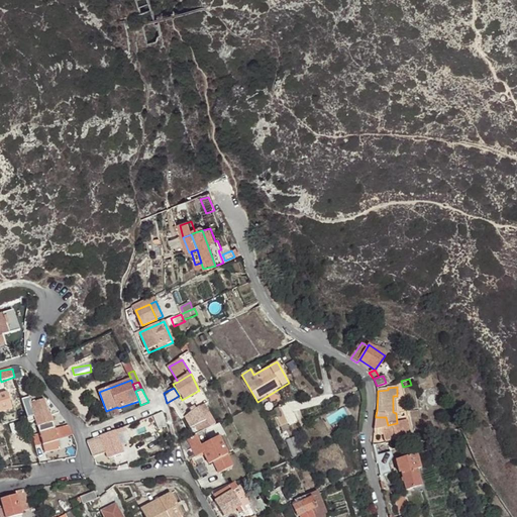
[(194,426),(202,421),(189,400),(181,405),(194,426)]
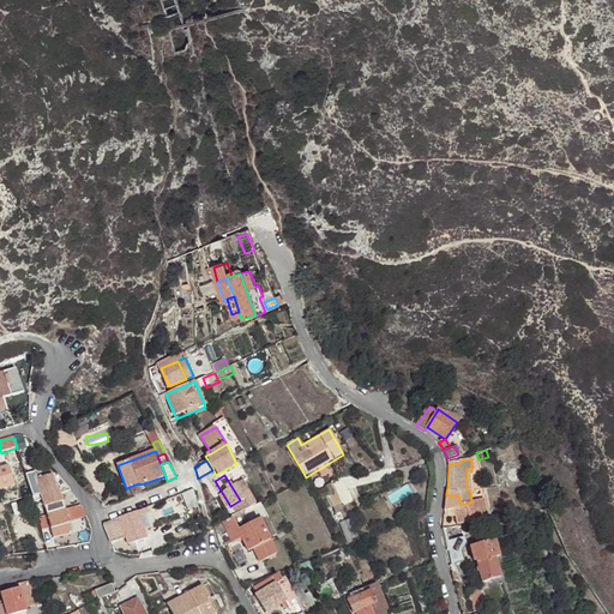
[(324,488),(333,507),(341,504),(331,485),(324,488)]
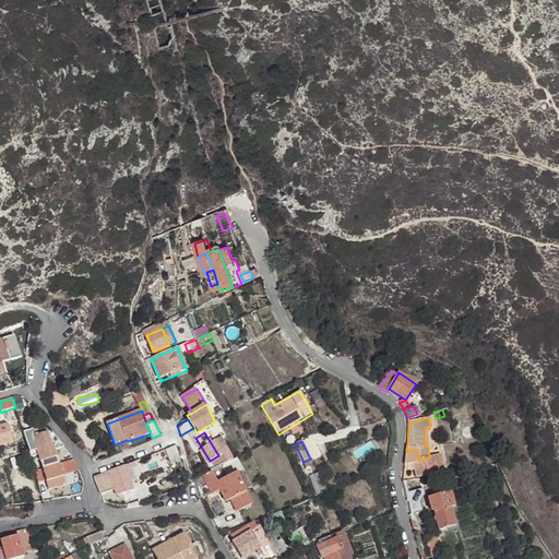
[(405,451),(403,466),(413,464),(413,462),(419,460),(417,451),(406,451),(405,451)]
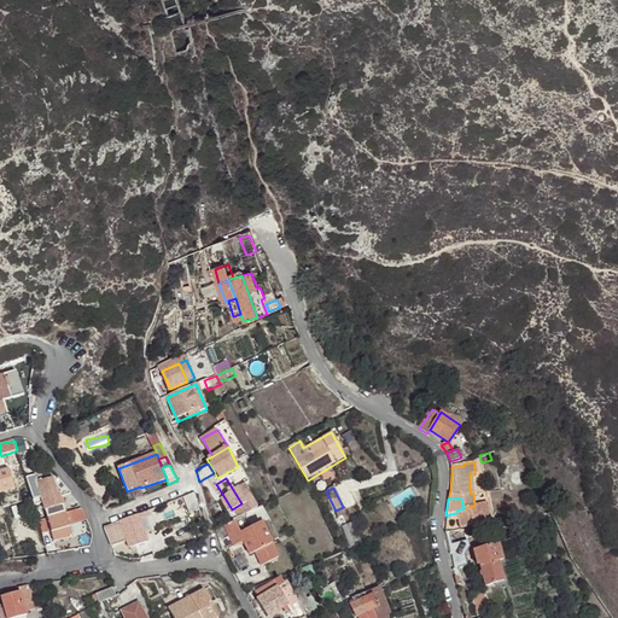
[(53,538),(71,534),(65,509),(58,511),(56,500),(44,503),(53,538)]
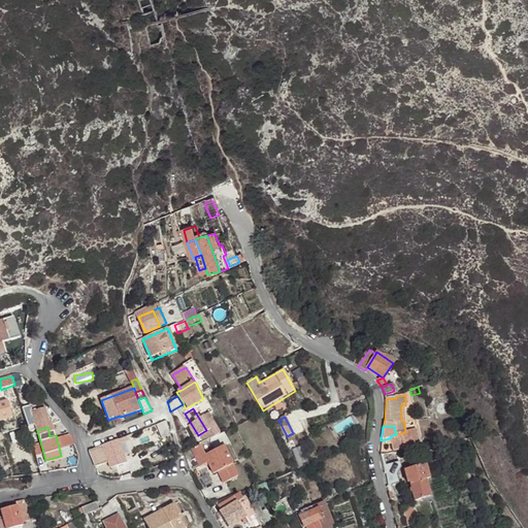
[(198,435),(202,443),(207,440),(211,439),(206,430),(198,435)]
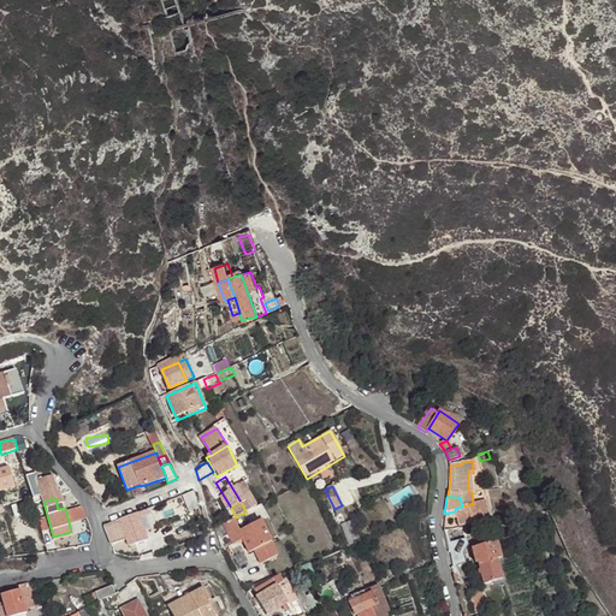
[(473,504),(462,507),(455,509),(455,511),(458,526),(485,517),(480,503),(473,504)]
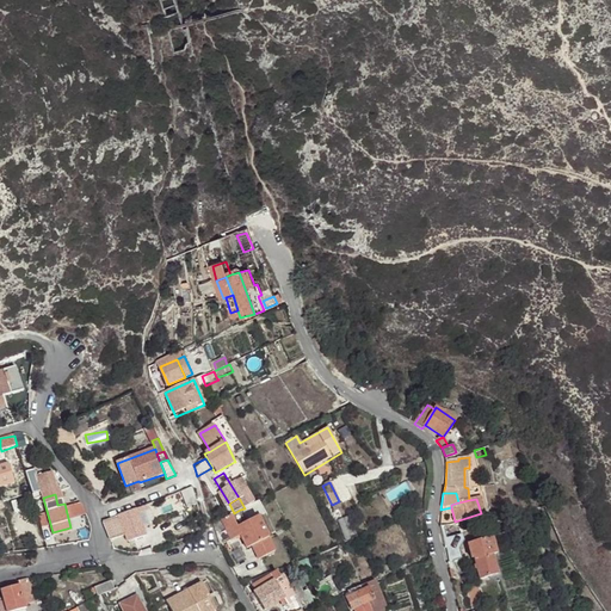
[(339,501),(332,505),(331,506),(337,518),(345,514),(339,501)]
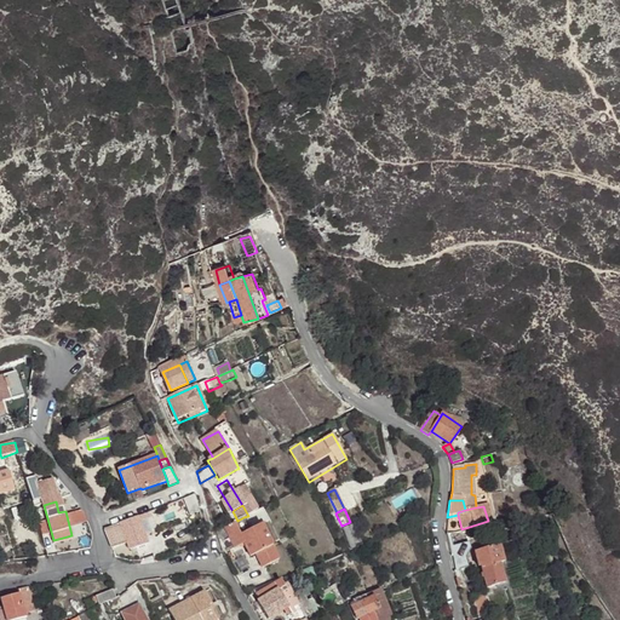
[(147,514),(138,517),(144,534),(145,537),(154,534),(147,514)]
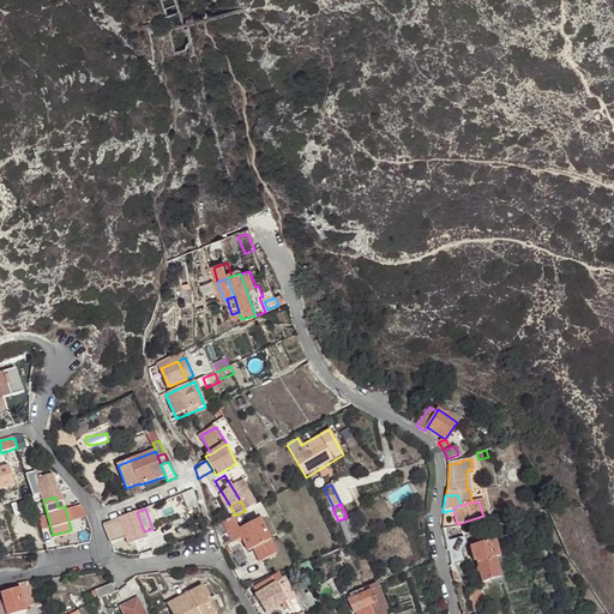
[(137,512),(119,518),(126,536),(143,529),(137,512)]
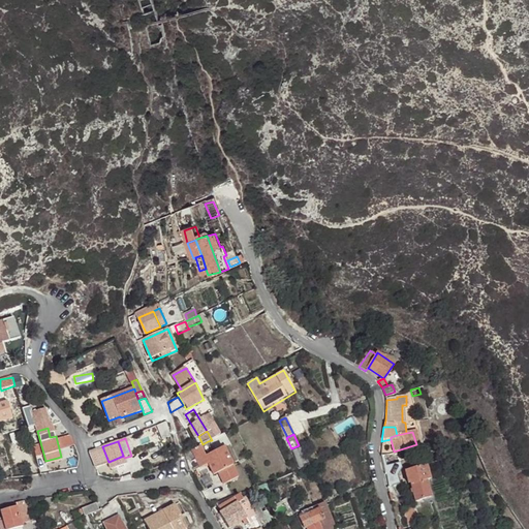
[(228,445),(224,447),(232,466),(237,464),(228,445)]
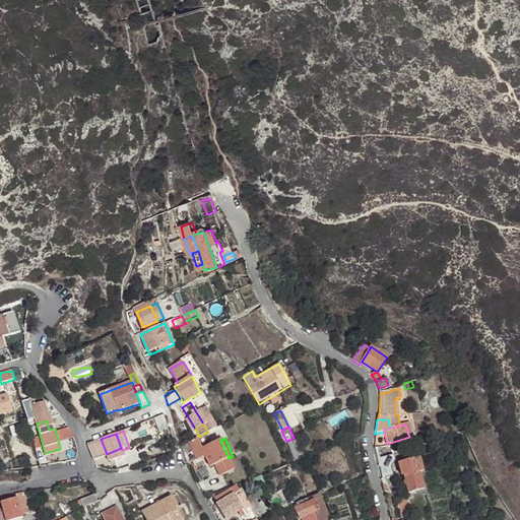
[(88,444),(94,458),(107,454),(101,439),(88,444)]
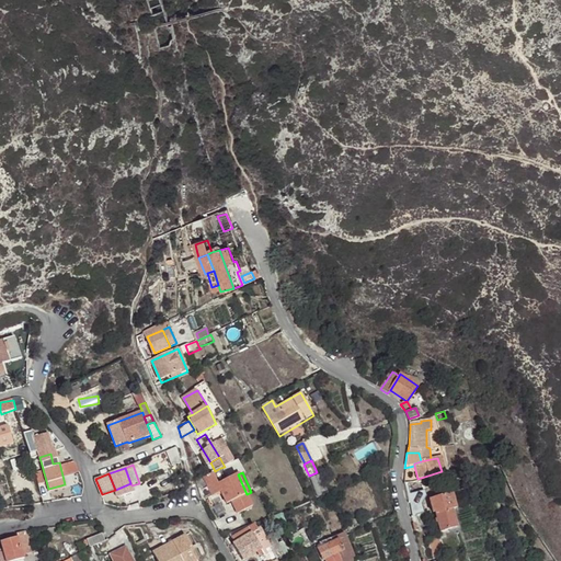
[(213,473),(203,478),(209,491),(213,496),(219,493),(221,492),(217,483),(213,473)]
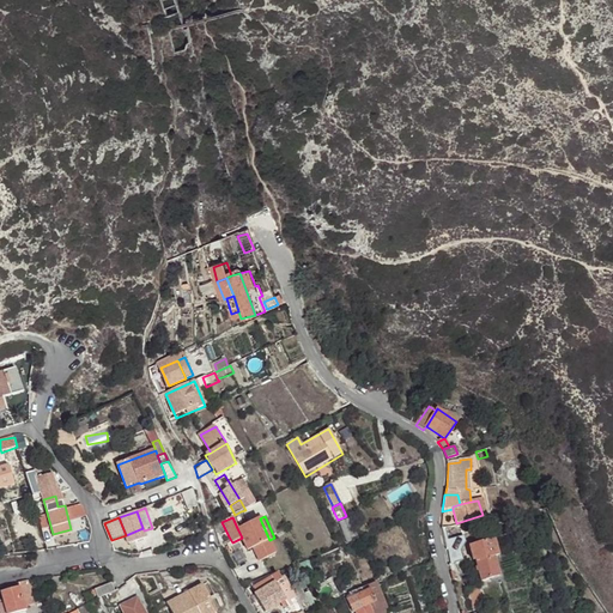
[(260,519),(237,528),(242,538),(240,539),(246,551),(252,548),(269,540),(260,519)]
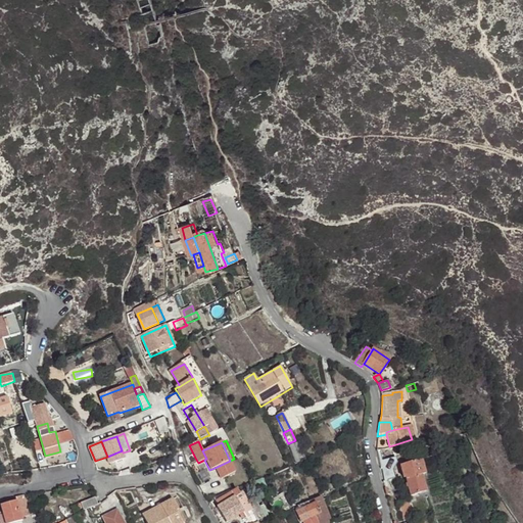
[(189,444),(185,446),(190,460),(195,458),(189,445),(189,444)]
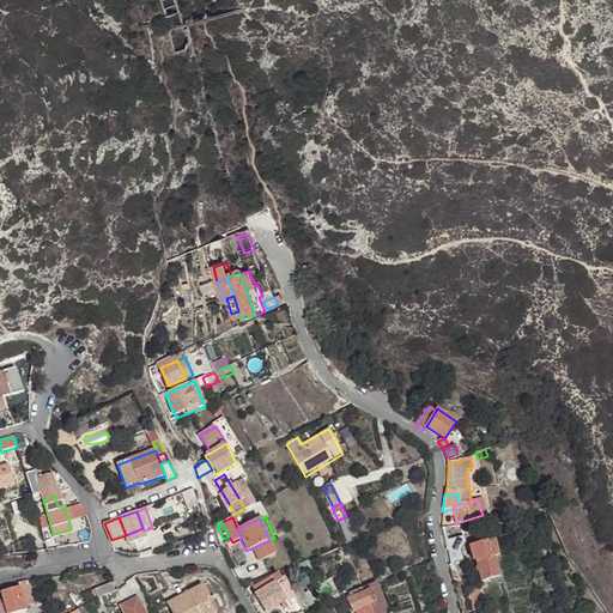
[(143,528),(126,535),(129,544),(146,538),(144,530),(143,528)]
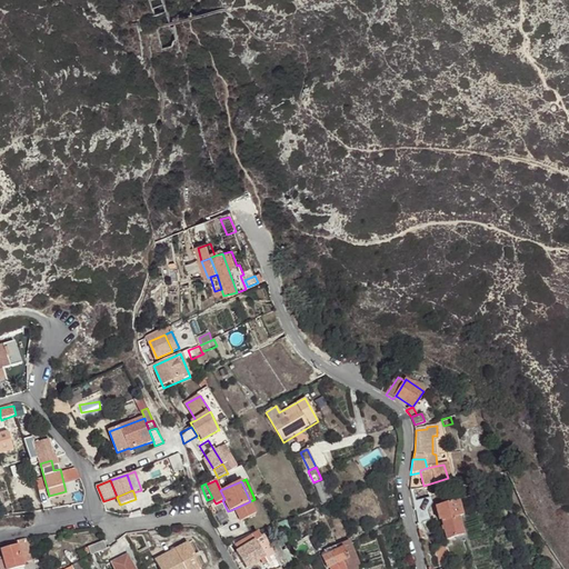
[(257,513),(250,501),(233,509),(239,521),(257,513)]
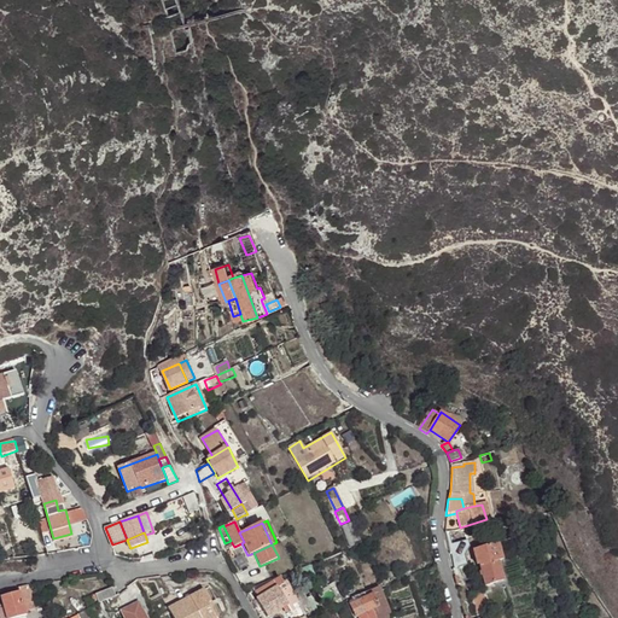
[(476,554),(479,570),(482,569),(487,588),(505,583),(500,564),(503,564),(500,549),(476,554)]
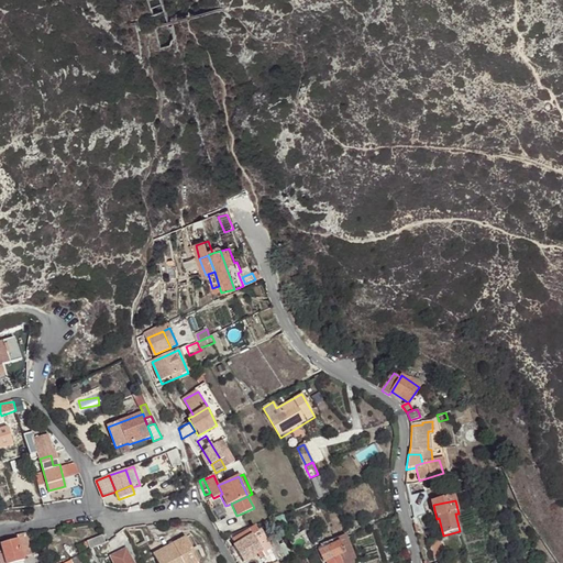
[(236,534),(231,537),(236,547),(254,538),(258,534),(255,527),(243,532),(236,534)]
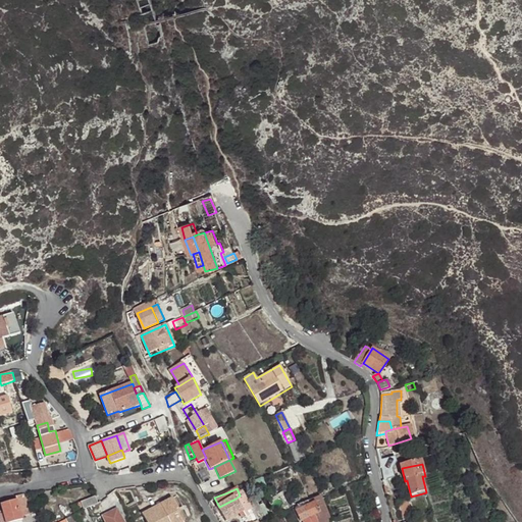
[(85,509),(99,504),(97,496),(82,502),(85,509)]
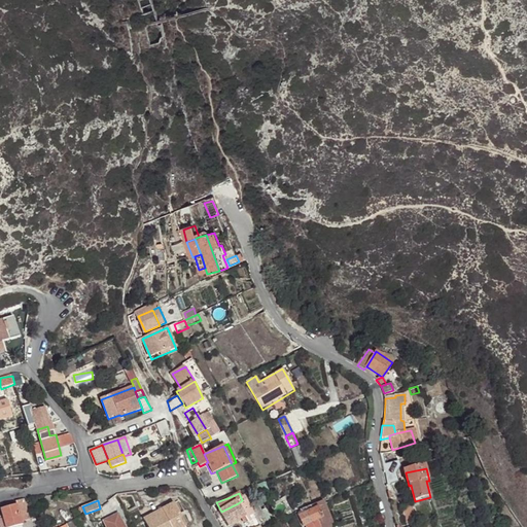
[(324,502),(312,507),(313,510),(317,508),(321,519),(320,519),(323,526),(323,523),(325,521),(325,517),(329,515),(324,502)]
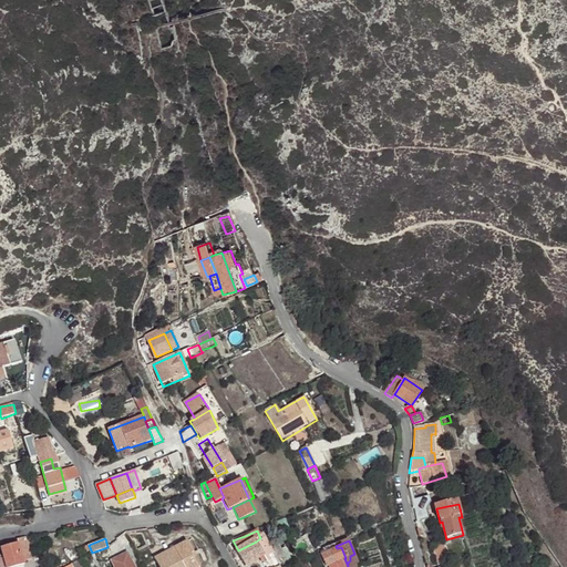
[(199,566),(192,556),(196,553),(189,542),(156,559),(161,566),(199,566)]
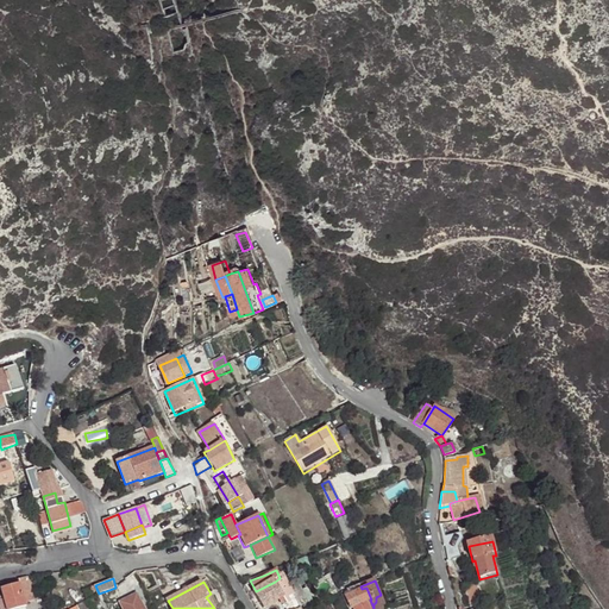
[(275,582),(256,591),(253,592),(263,608),(264,608),(283,597),(275,582)]
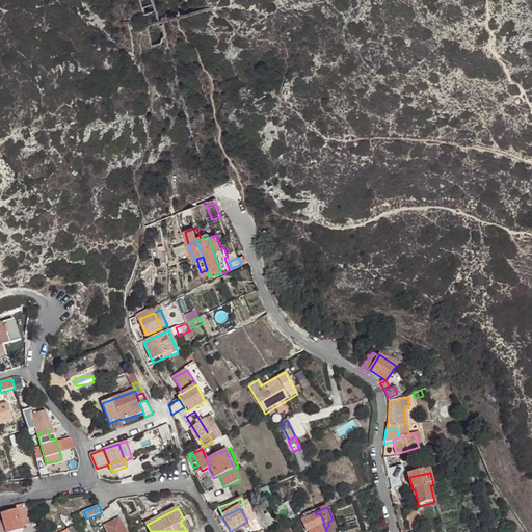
[(2,514),(6,526),(22,520),(20,516),(18,509),(2,514)]
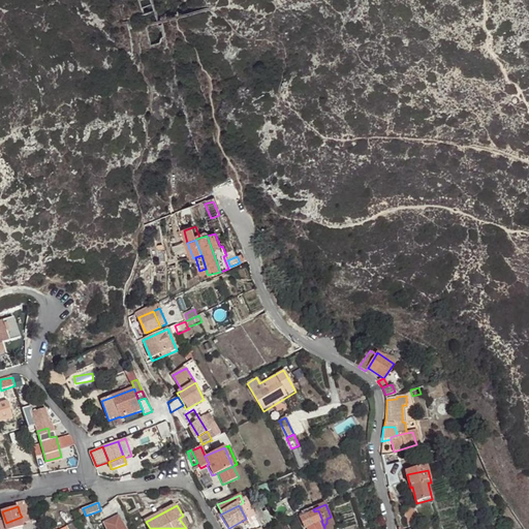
[(408,526),(414,525),(409,508),(403,509),(408,526)]
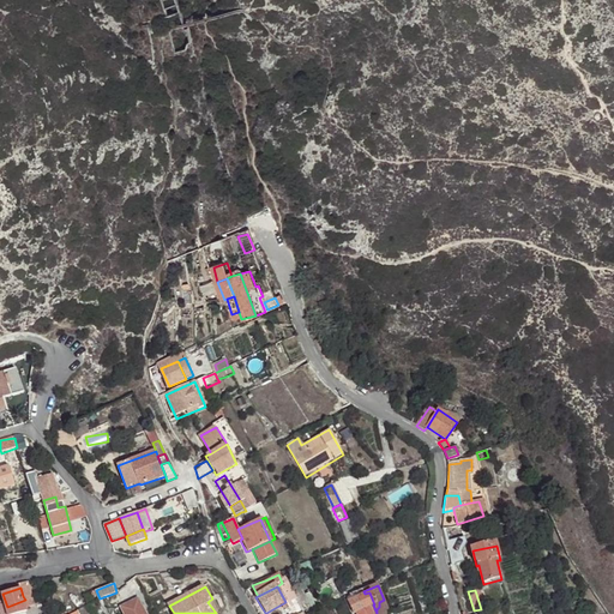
[(32,593),(23,596),(25,600),(26,603),(35,600),(32,593)]
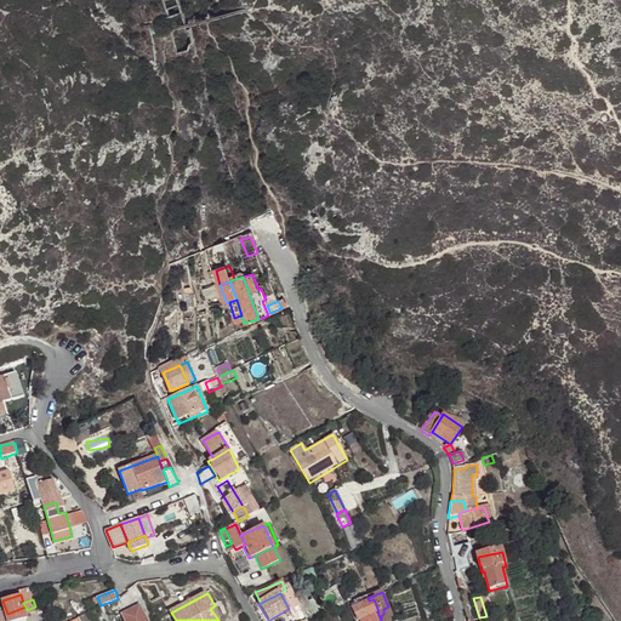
[(369,600),(352,608),(355,620),(374,613),(377,611),(379,611),(374,599),(369,600)]
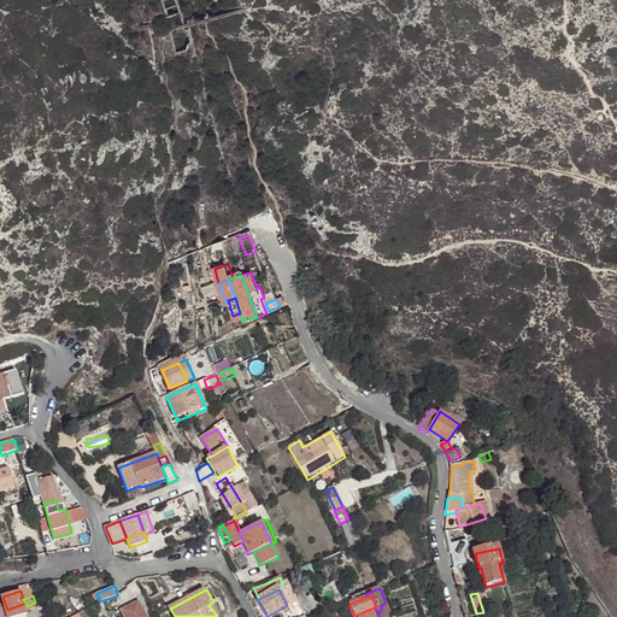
[(137,601),(133,604),(137,612),(142,610),(137,601)]
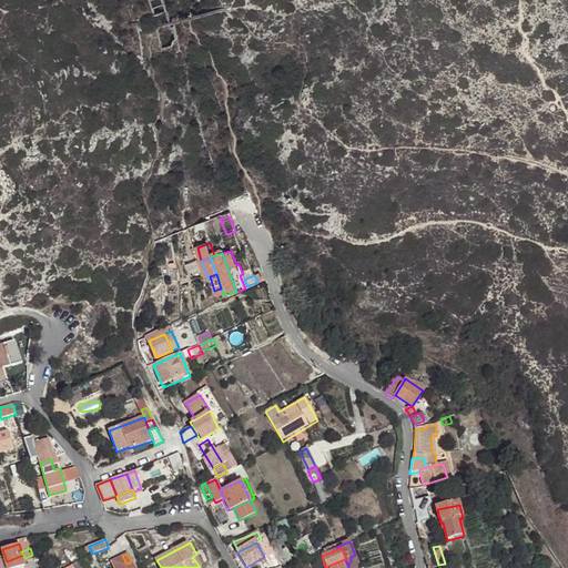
[(23,555),(7,561),(8,567),(17,567),(27,565),(24,558),(23,555)]
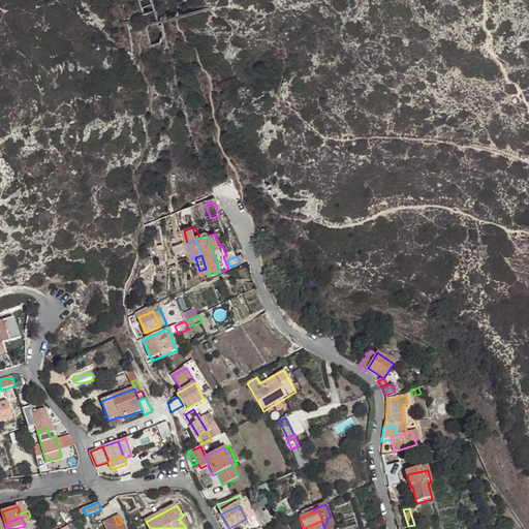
[(114,518),(103,523),(106,528),(125,528),(122,523),(118,525),(114,518)]
